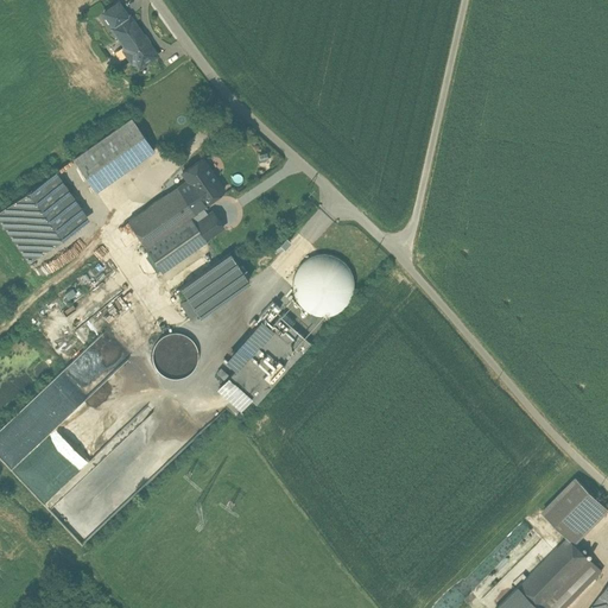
[(128,16),(119,1),(103,11),(113,25),(128,16)]
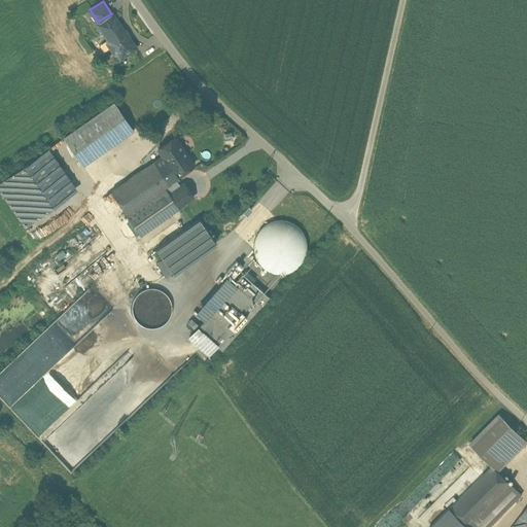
[(136,46),(112,12),(111,13),(98,22),(97,23),(107,38),(107,42),(114,54),(118,54),(125,49),(127,53),(136,46)]
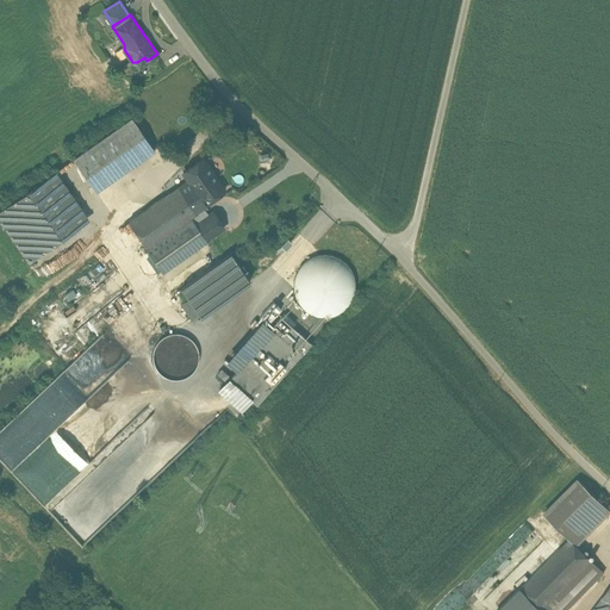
[(122,63),(106,42),(97,49),(113,69),(122,63)]
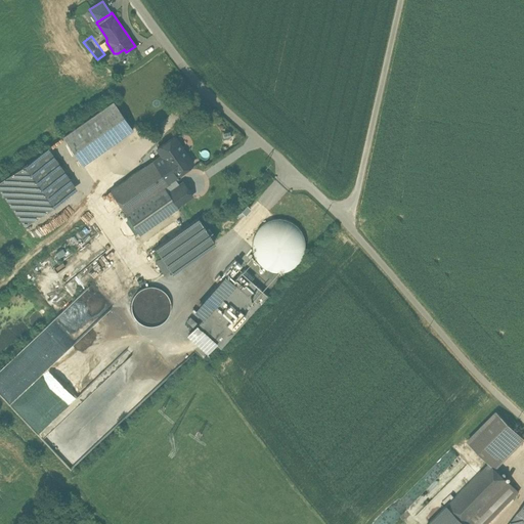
[(133,129),(114,100),(62,136),(83,165),(133,129)]
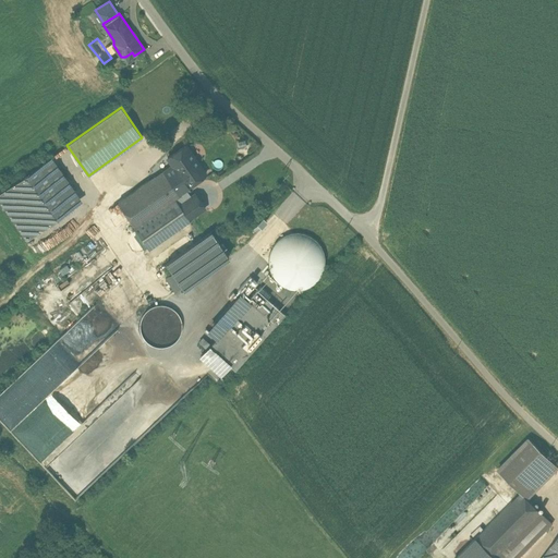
[(206,173),(185,145),(168,157),(172,165),(187,186),(189,185),(206,173)]
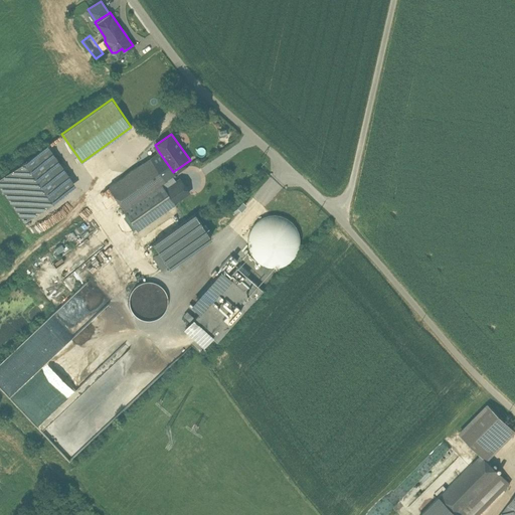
[(67,191),(38,150),(9,171),(38,212),(67,191)]
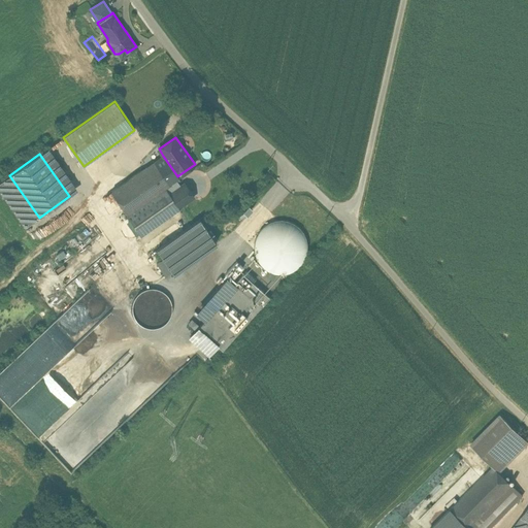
[(163,156),(111,191),(128,215),(180,177),(178,175),(177,176),(163,156)]
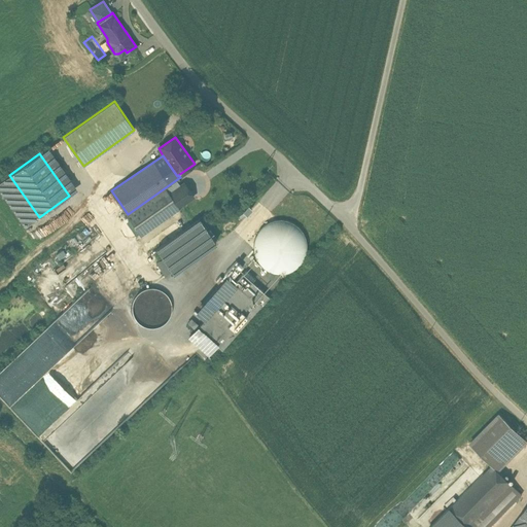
[(39,217),(9,175),(0,181),(0,189),(25,226),(39,217)]
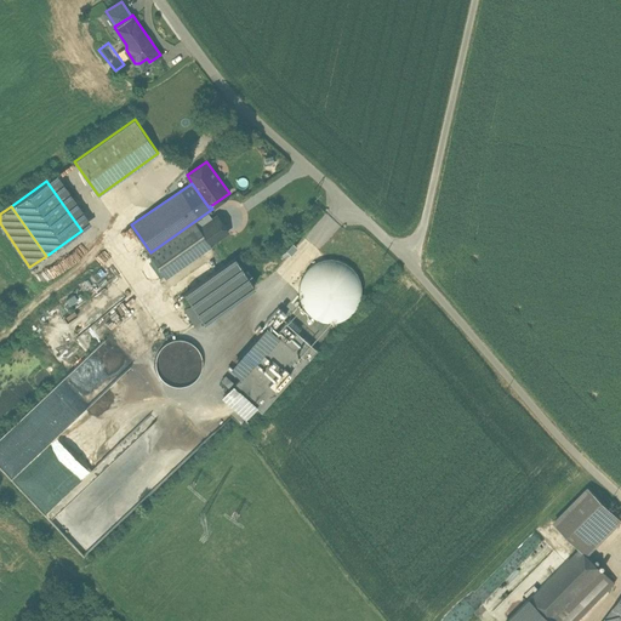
[(212,209),(151,252),(174,285),(209,261),(228,248),(229,246),(221,235),(232,228),(221,212),(216,215),(212,209)]
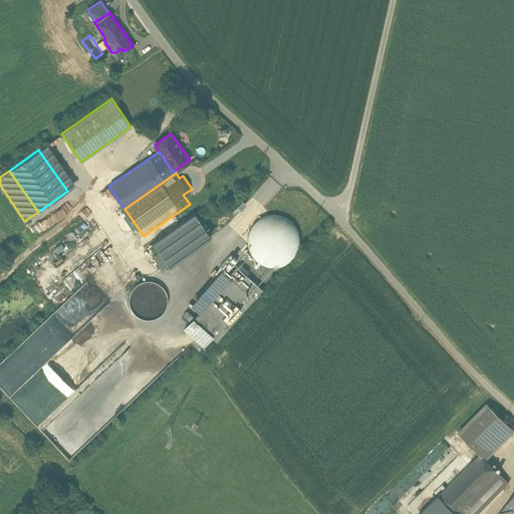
[(33,230),(68,205),(65,200),(29,225),(33,230)]
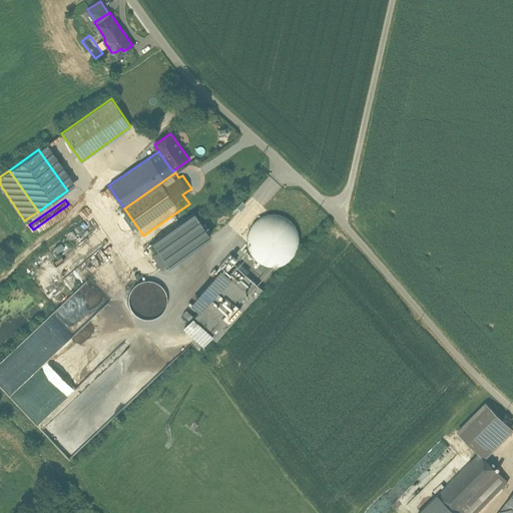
[(188,204),(172,215),(178,223),(152,241),(167,265),(210,234),(188,204)]
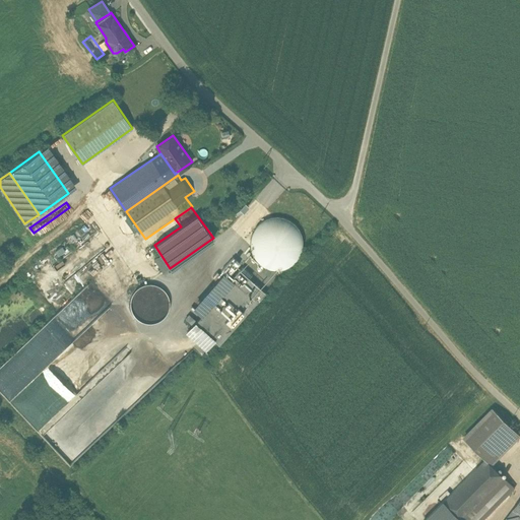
[(93,233),(52,266),(64,282),(106,248),(93,233)]
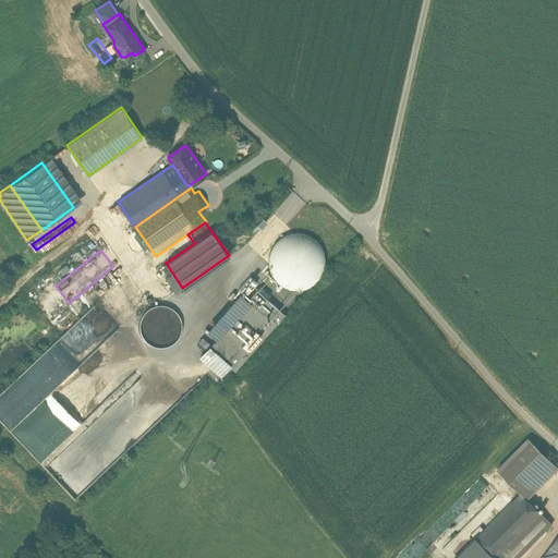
[(232,370),(281,311),(254,287),(264,275),(259,271),(253,278),(247,274),(202,328),(211,337),(196,354),(219,374),(227,365),(232,370)]
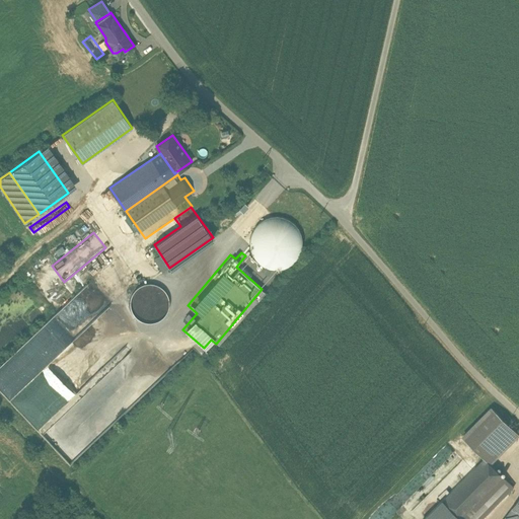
[(168,310),(169,302),(168,294),(163,288),(157,284),(149,282),(142,284),(135,288),(131,294),(130,302),(131,310),(136,316),(142,320),(150,322),(157,320),(164,316),(168,310)]
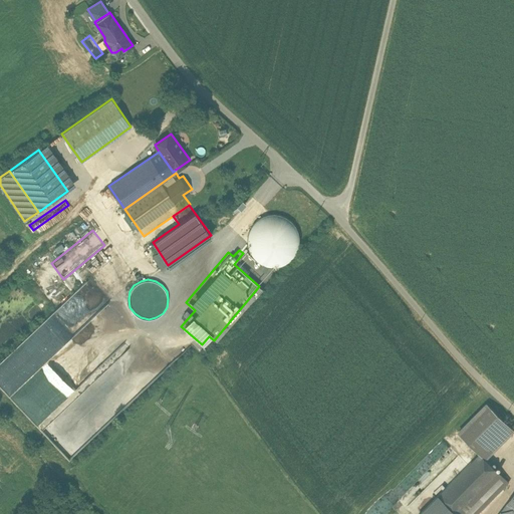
[(80,380),(106,370),(107,360),(117,356),(129,347),(123,342),(110,347),(116,342),(107,321),(108,318),(115,319),(105,308),(104,309),(103,317),(98,311),(81,325),(80,326),(55,347),(63,348),(58,352),(54,352),(53,364),(55,371),(49,373),(40,372),(40,377),(58,379),(52,381),(56,387),(55,401),(79,379),(80,380)]
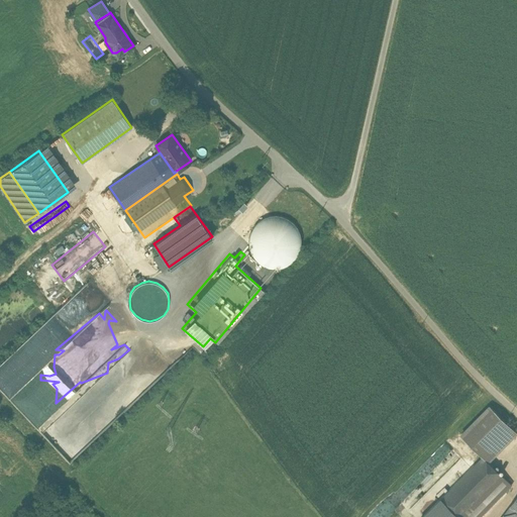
[(516,432),(490,406),(461,434),(483,456),(489,461),(516,432)]
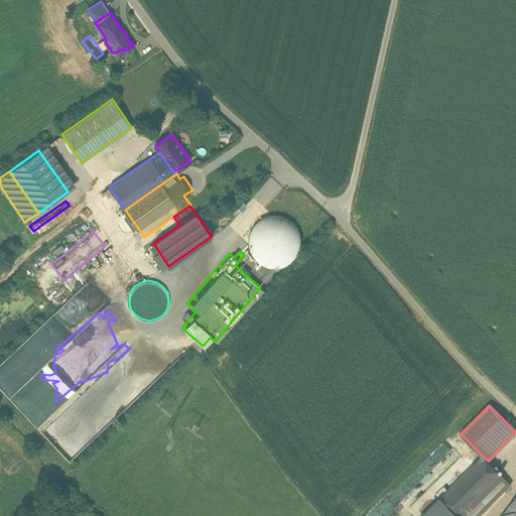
[(482,456),(420,515),(479,515),(499,497),(488,486),(500,473),(488,461),(482,456)]
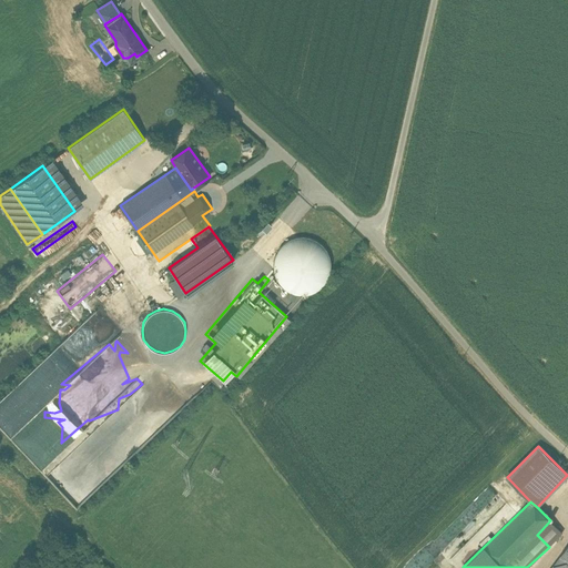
[(550,520),(537,535),(549,547),(563,533),(550,520)]
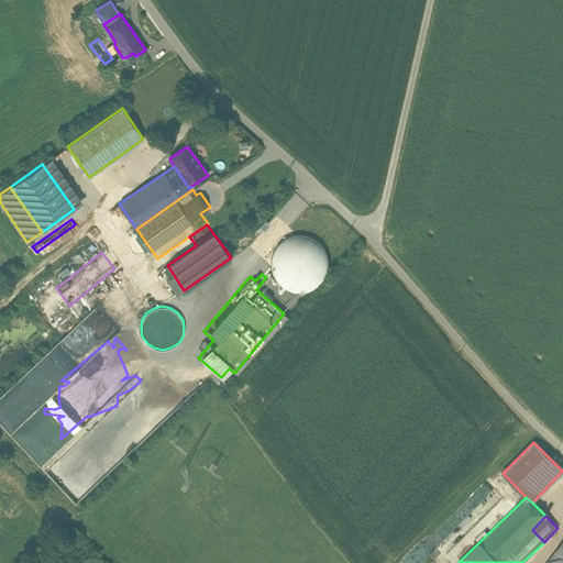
[(562,562),(562,556),(555,552),(547,562),(562,562)]
